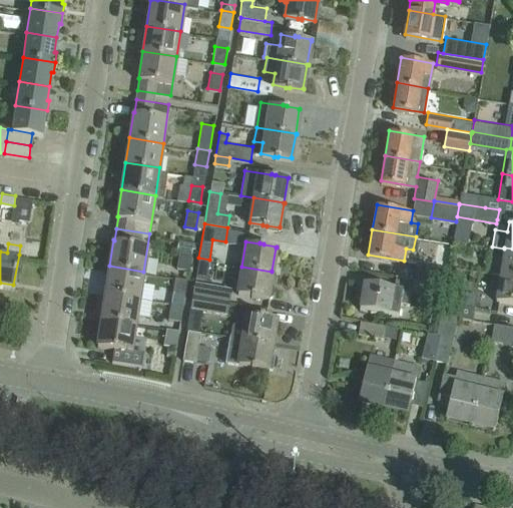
[(512,248),(504,247),(504,248),(500,273),(512,275),(512,248)]
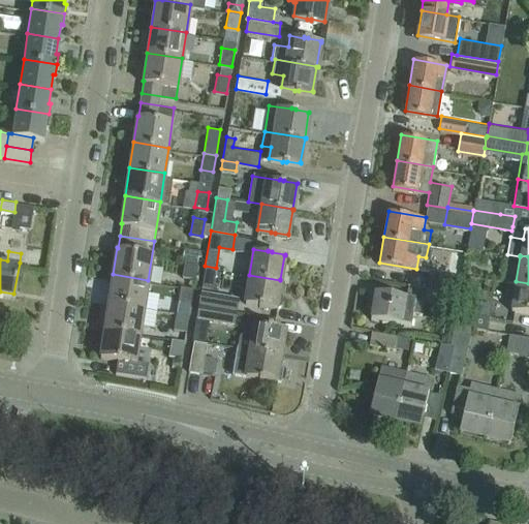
[(195,277),(197,260),(186,258),(183,275),(195,277)]
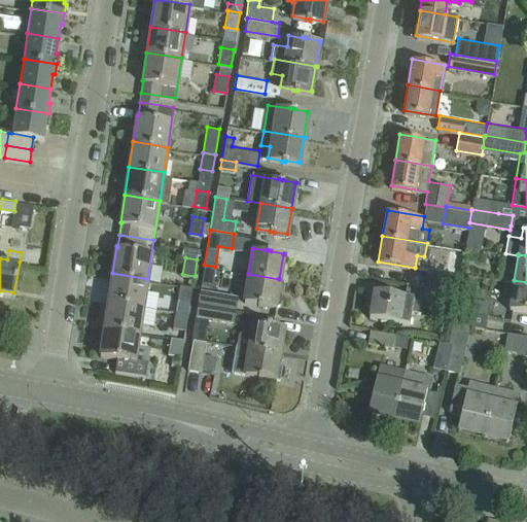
[(458,289),(460,273),(427,269),(425,285),(458,289)]
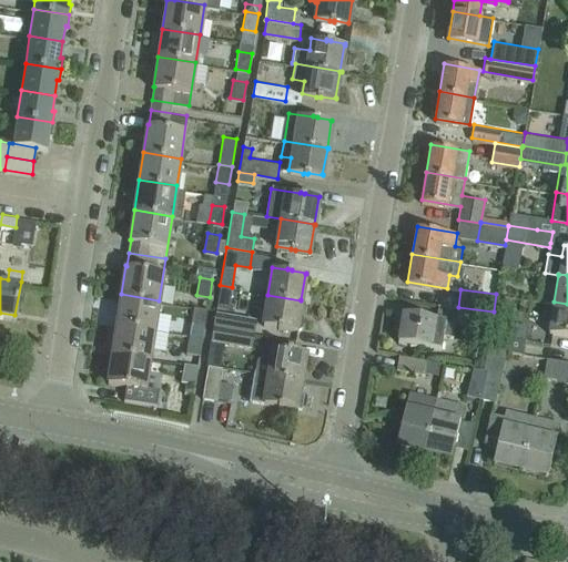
[(154,329),(159,300),(121,294),(117,323),(154,329)]
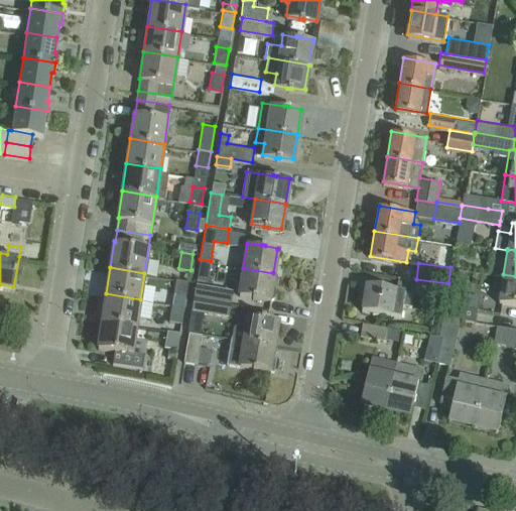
[(274,274),(275,273),(273,272),(273,273),(243,268),(239,293),(252,295),(252,296),(256,297),(256,296),(270,298),(274,296),(275,287),(273,283),(271,283),(273,274),(274,274)]
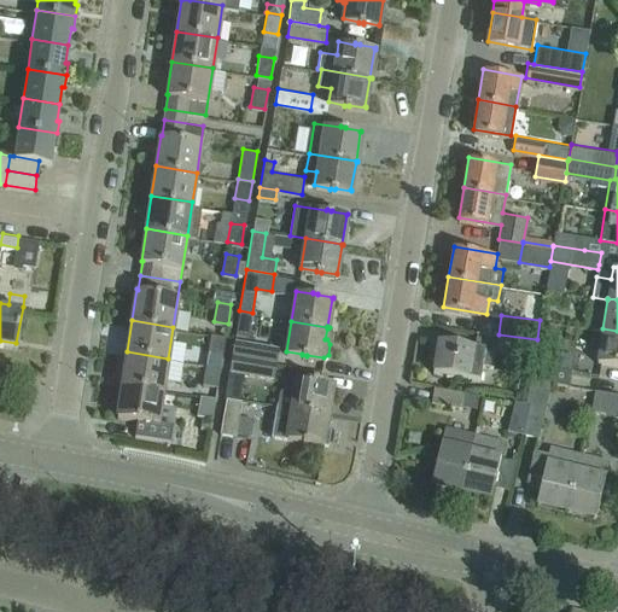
[(617,331),(602,328),(598,360),(617,363),(617,331)]
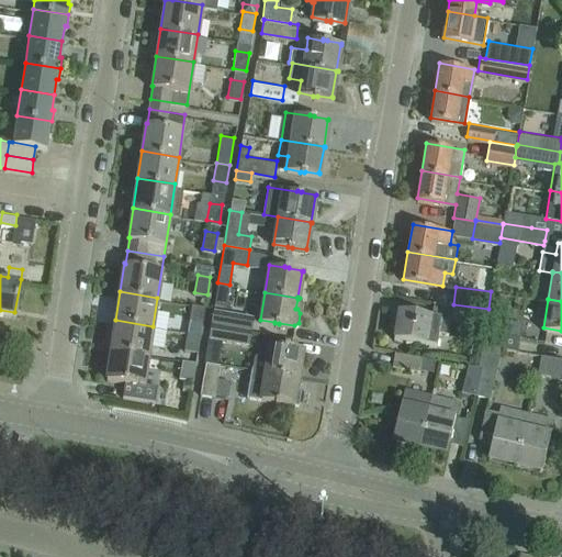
[(202,322),(205,304),(192,303),(190,320),(202,322)]
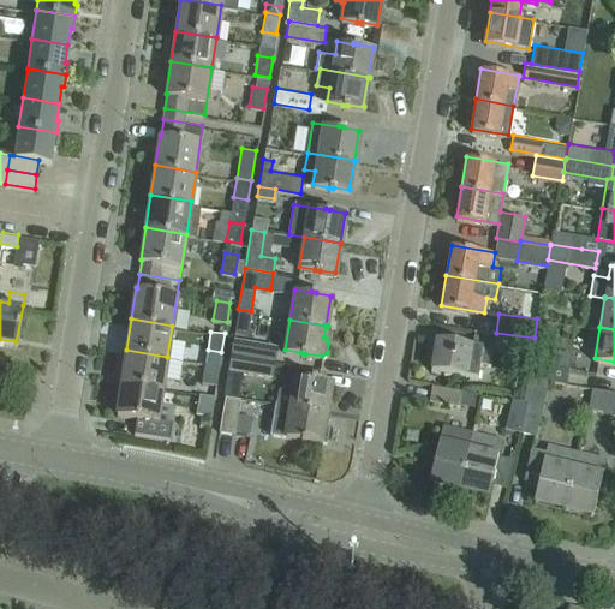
[(233,334),(232,346),(269,352),(270,340),(233,334)]
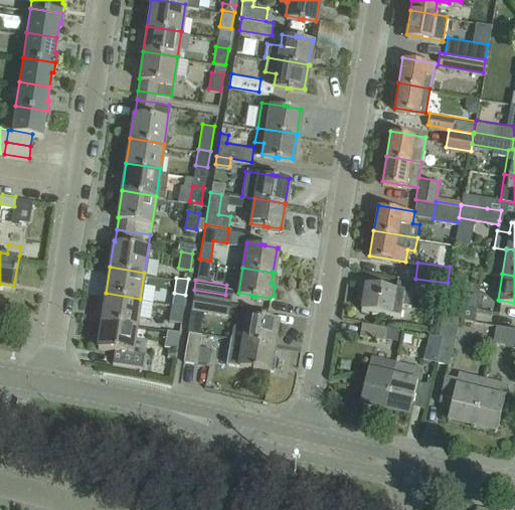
[(439,295),(441,283),(414,280),(413,291),(439,295)]
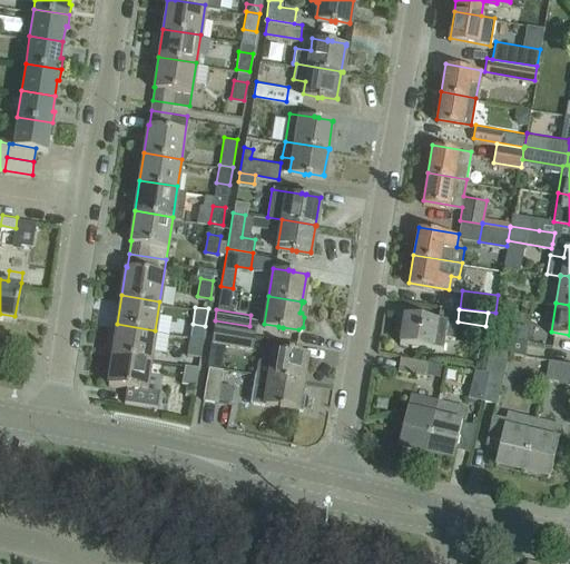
[(454,336),(457,322),(403,313),(399,340),(442,348),(444,335),(454,336)]
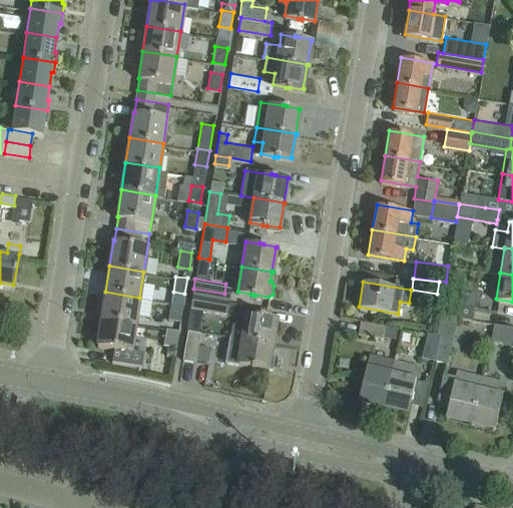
[(473,318),(477,293),(451,289),(447,314),(473,318)]
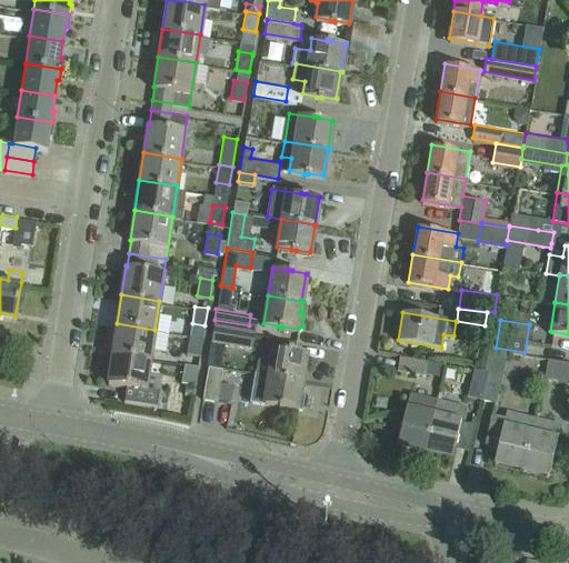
[(150,359),(155,330),(117,323),(112,353),(150,359)]
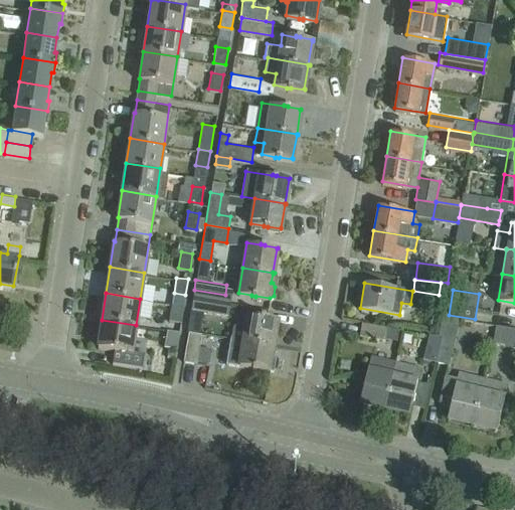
[(174,293),(172,303),(184,305),(185,295),(174,293)]
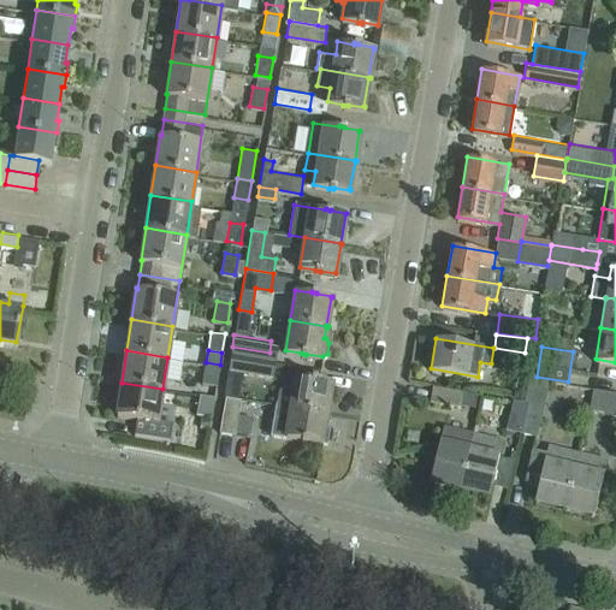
[(271,374),(273,359),(231,351),(229,367),(271,374)]
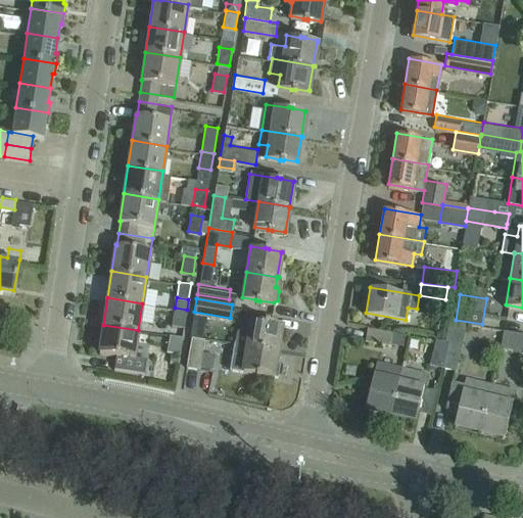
[(184,326),(187,310),(175,308),(172,324),(184,326)]
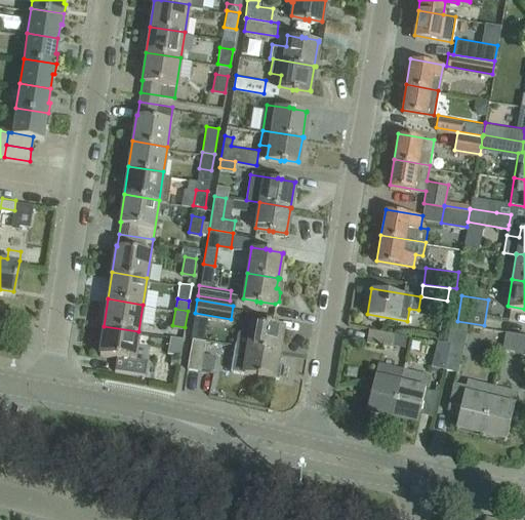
[(237,331),(235,343),(278,350),(282,326),(283,326),(283,325),(270,323),(270,321),(266,321),(266,322),(252,320),(250,330),(240,329),(237,331)]
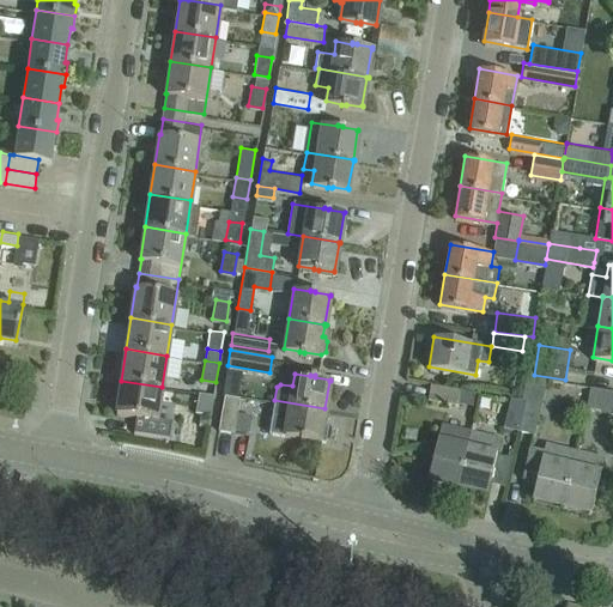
[(541,402),(547,378),(529,375),(522,396),(514,426),(534,432),(541,402)]
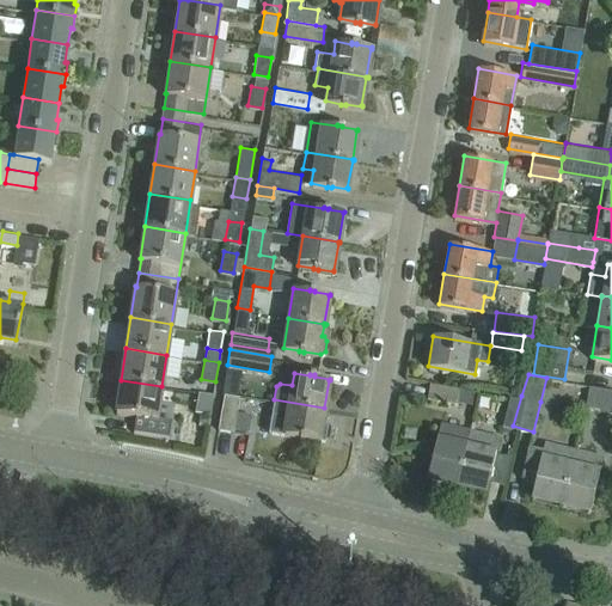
[(157,416),(161,386),(121,380),(116,410),(135,414),(133,429),(169,435),(171,418),(157,416)]
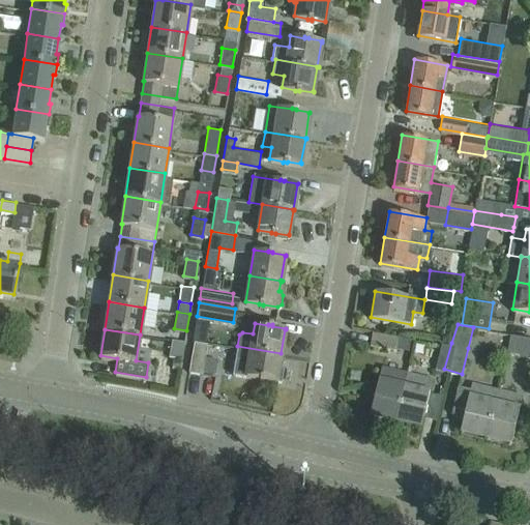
[(396,348),(399,334),(373,330),(371,344),(396,348)]
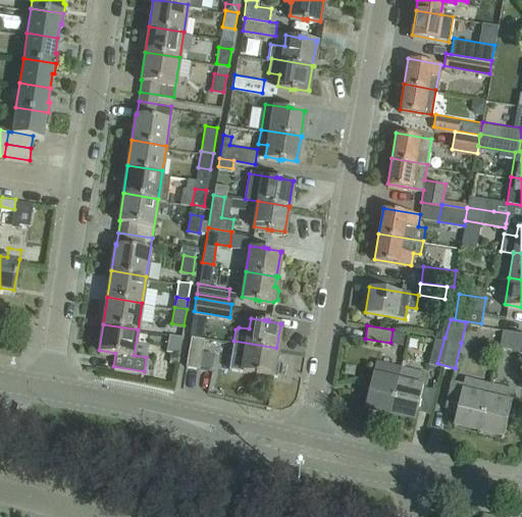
[(521,348),(521,330),(503,327),(500,345),(521,348)]
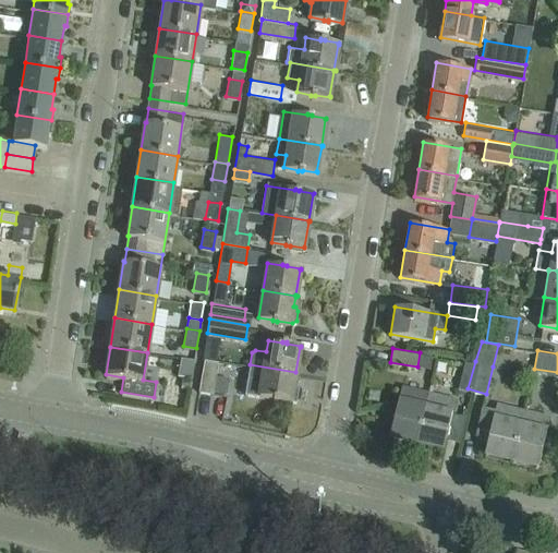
[(192,375),(194,360),(181,358),(179,373),(192,375)]
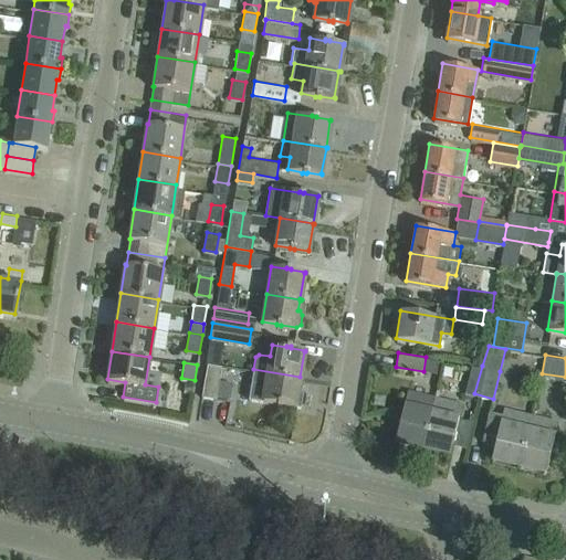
[(216,398),(221,366),(207,362),(200,395),(216,398)]
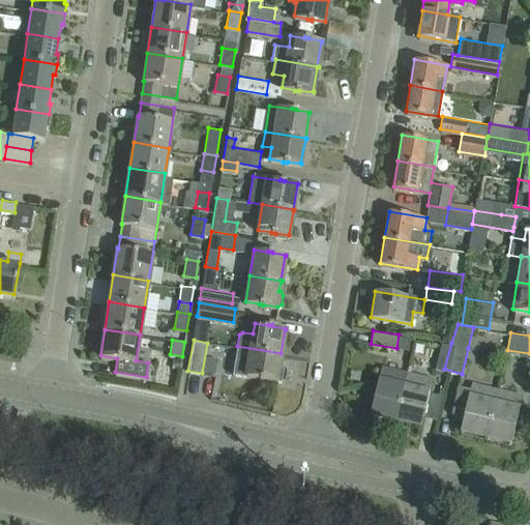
[(444,369),(451,343),(441,342),(435,367),(444,369)]
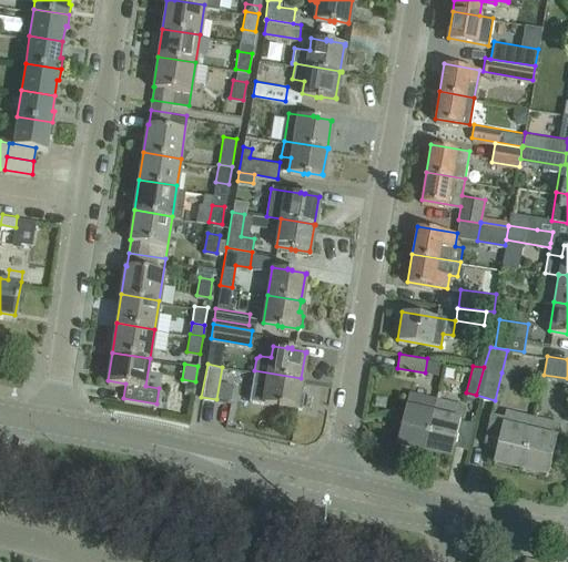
[(303,378),(301,378),(254,370),(249,399),(277,404),(277,405),(282,406),(282,404),(296,407),(297,406),(301,406),(303,394),(298,392),(301,379),(302,380),(303,378)]
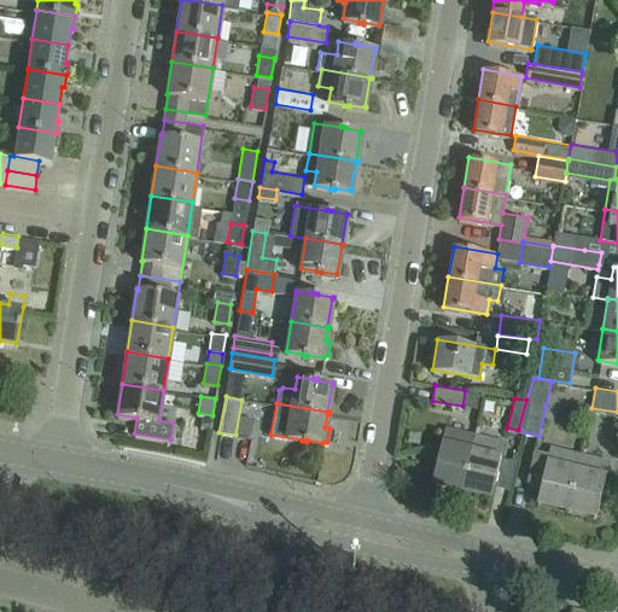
[(209,427),(210,418),(202,417),(200,425),(209,427)]
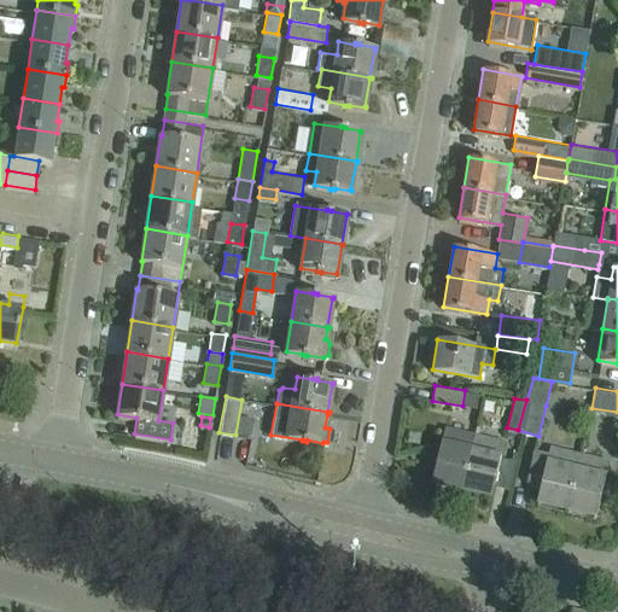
[(461,489),(474,432),(444,425),(431,482),(433,482),(435,478),(460,484),(459,488),(461,489)]
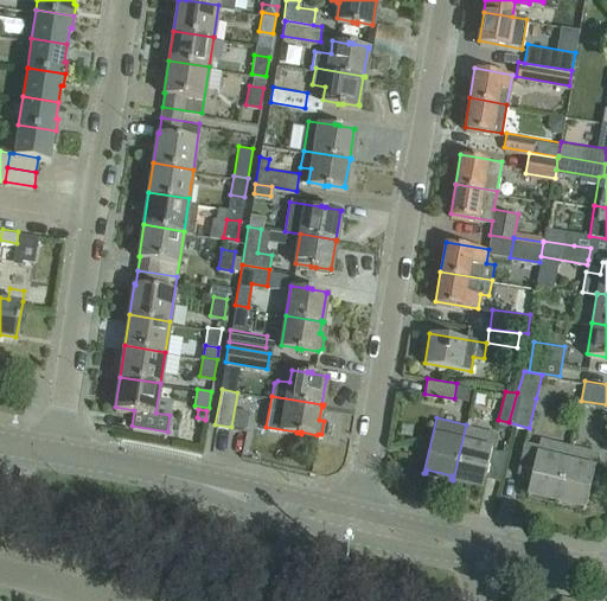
[(494,430),(466,424),(453,480),(454,477),(480,483),(479,486),(481,486),(494,430)]
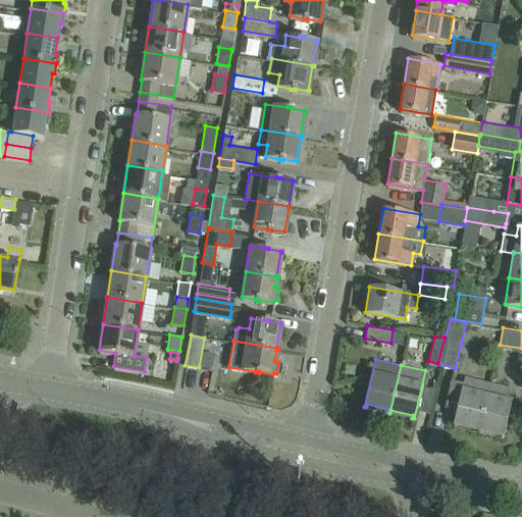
[(479,429),(479,426),(489,381),(464,375),(463,382),(450,379),(444,405),(456,408),(453,423),(455,423),(456,420),(477,425),(476,428),(479,429)]
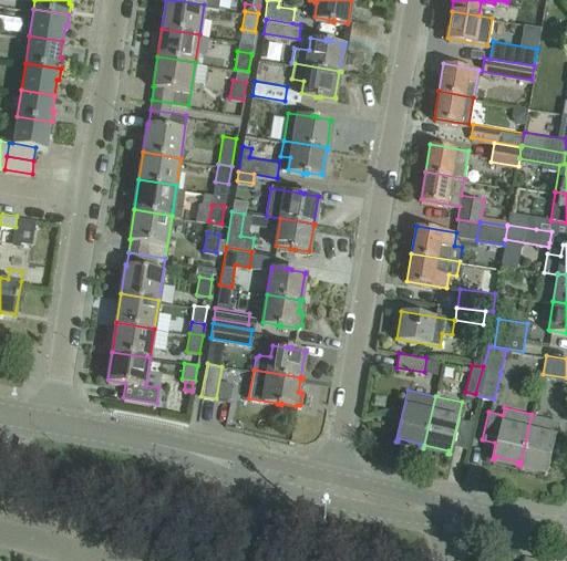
[(558,419),(532,414),(521,463),(545,468),(544,471),(546,471),(558,419)]
